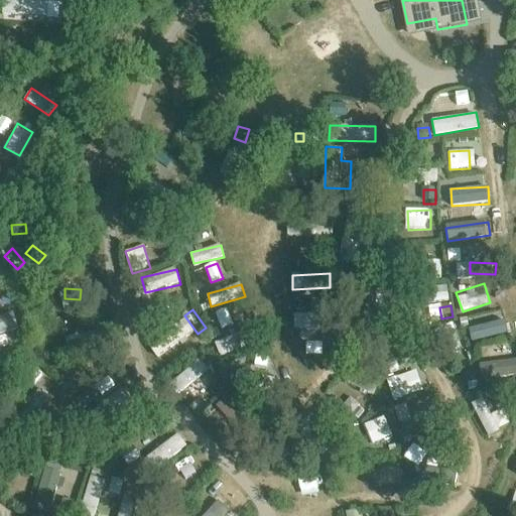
[(226,309),(215,314),(222,330),(233,326),(226,309)]
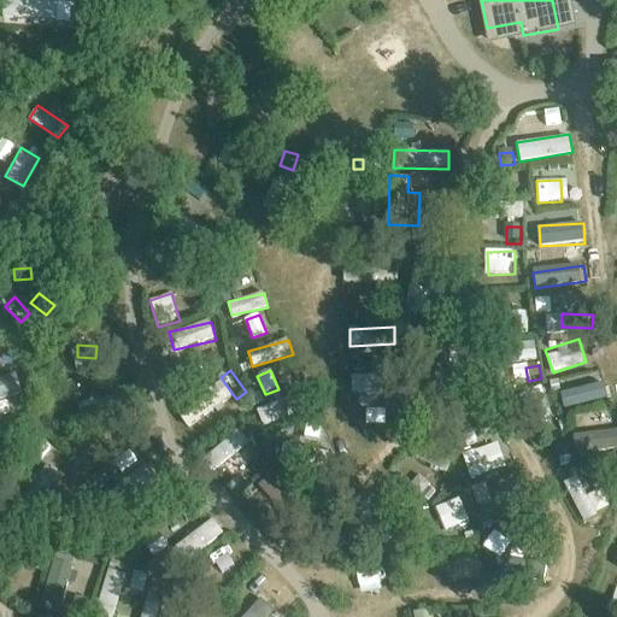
[(16,372),(0,377),(0,400),(23,394),(16,372)]
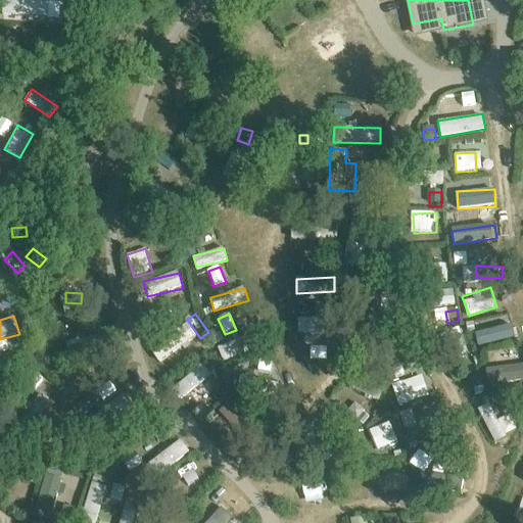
[(297,333),(318,333),(318,320),(297,320),(297,333)]
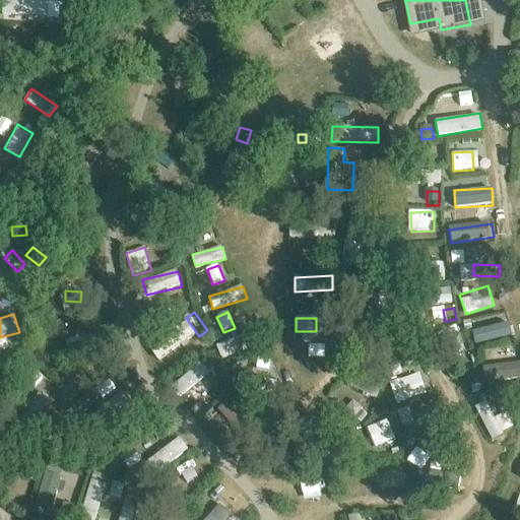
[(463,324),(465,334),(472,333),(471,323),(463,324)]
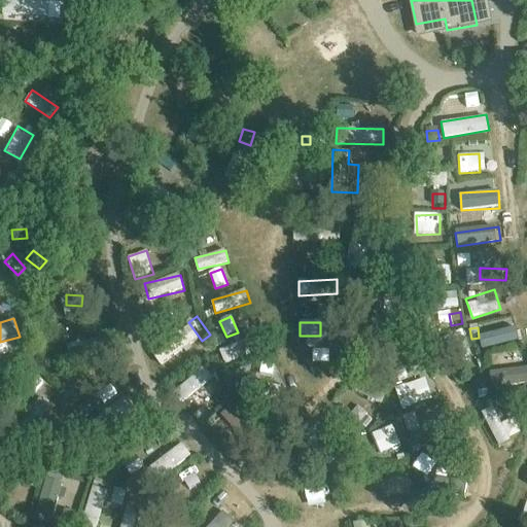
[(514,327),(479,337),(483,350),(518,341),(514,327)]
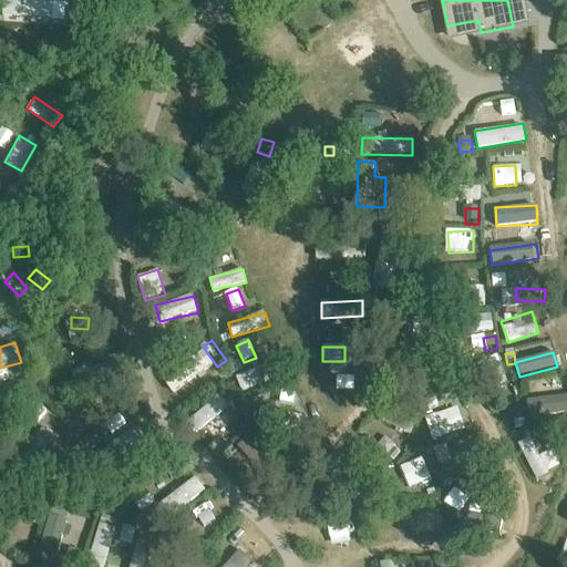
[(115,361),(73,368),(76,385),(119,379),(115,361)]
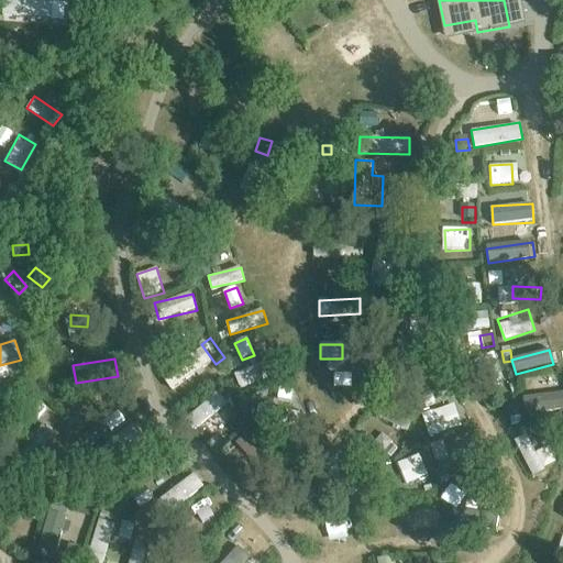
[(499,359),(478,367),(488,392),(509,383),(499,359)]
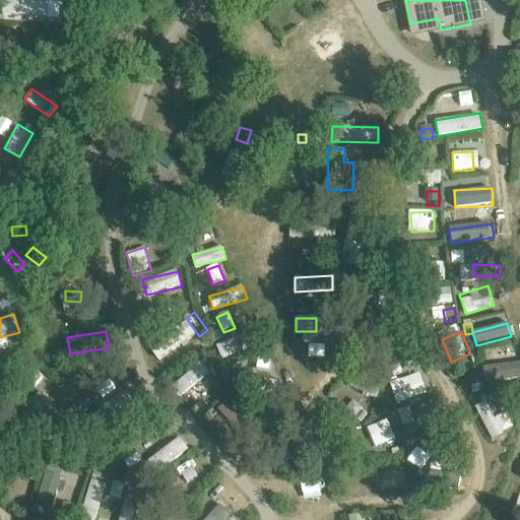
[(250,333),(216,345),(222,360),(255,346),(250,333)]
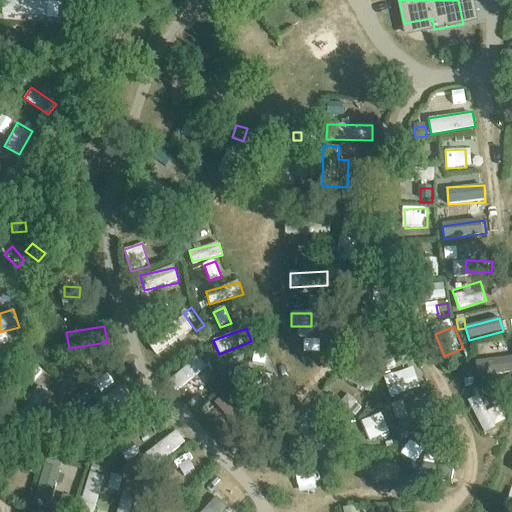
[(48,342),(50,349),(56,347),(54,340),(48,342)]
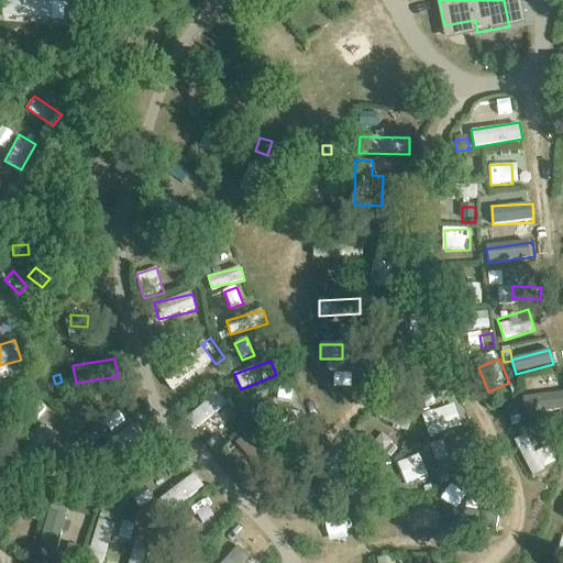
[(562,410),(562,393),(522,396),(523,414),(562,410)]
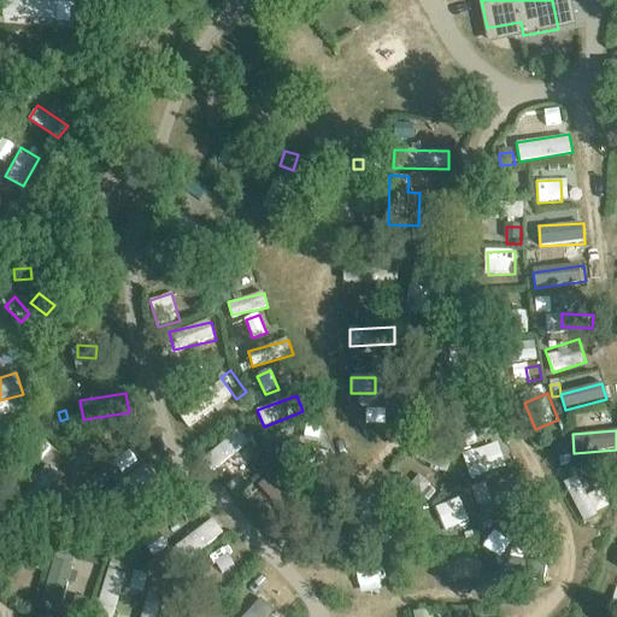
[(270,441),(276,452),(285,447),(278,436),(270,441)]
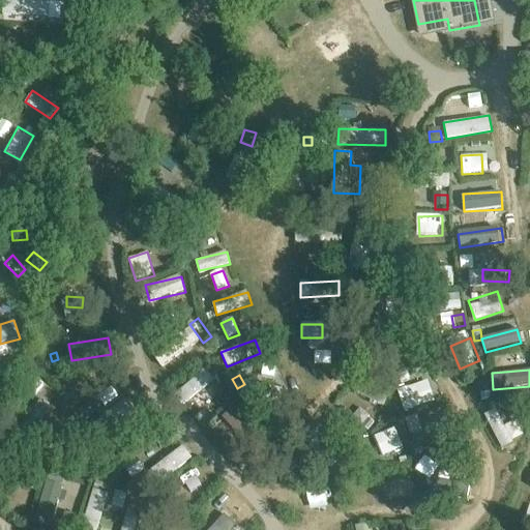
[(420,385),(428,400),(438,393),(431,380),(420,385)]
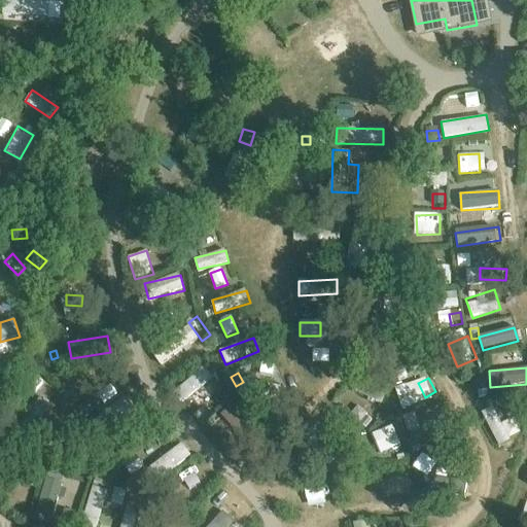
[(402,407),(423,398),(417,382),(396,391),(402,407)]
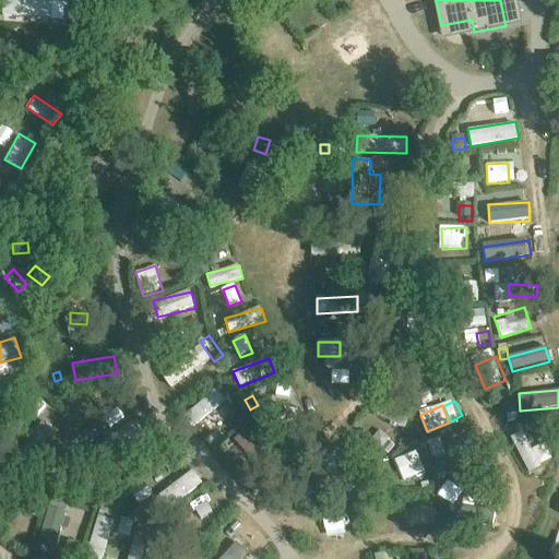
[(260,425),(297,426),(298,409),(261,408),(260,425)]
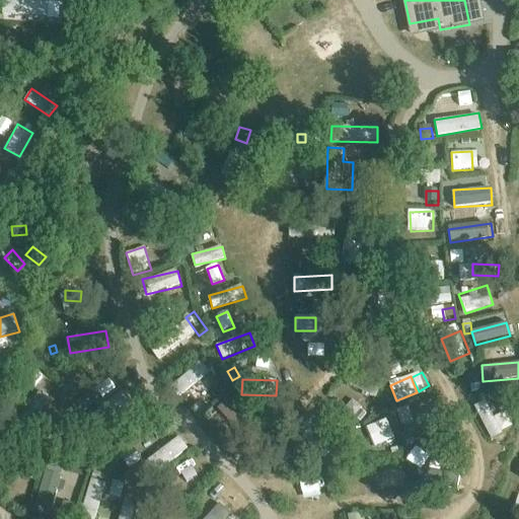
[(96,391),(102,400),(112,393),(105,384),(96,391)]
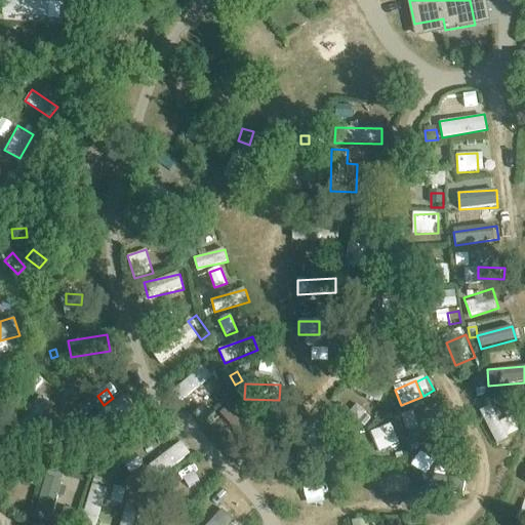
[(486,398),(485,390),(476,391),(477,399),(486,398)]
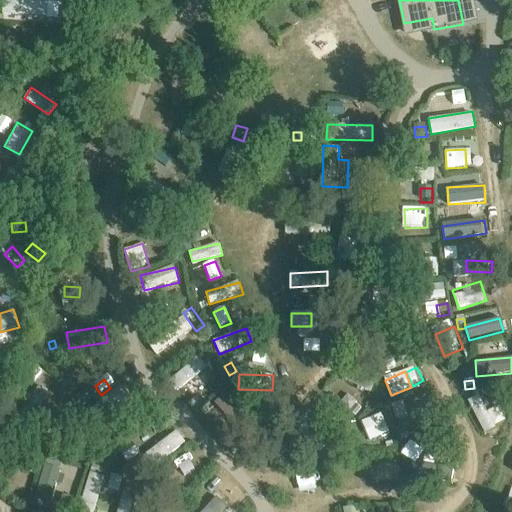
[(231,421),(242,410),(223,394),(213,405),(231,421)]
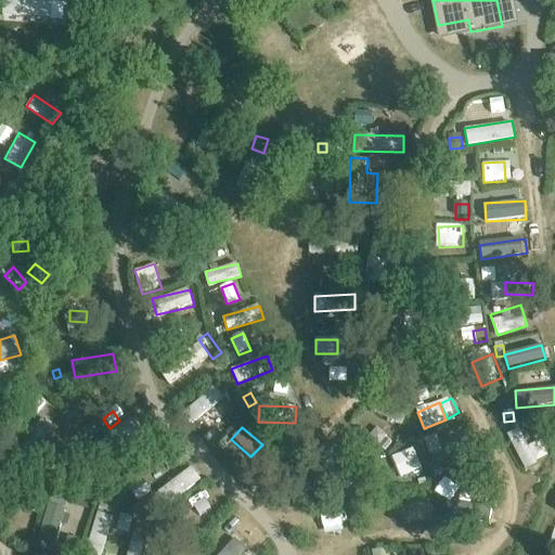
[(519,459),(536,451),(527,429),(510,436),(519,459)]
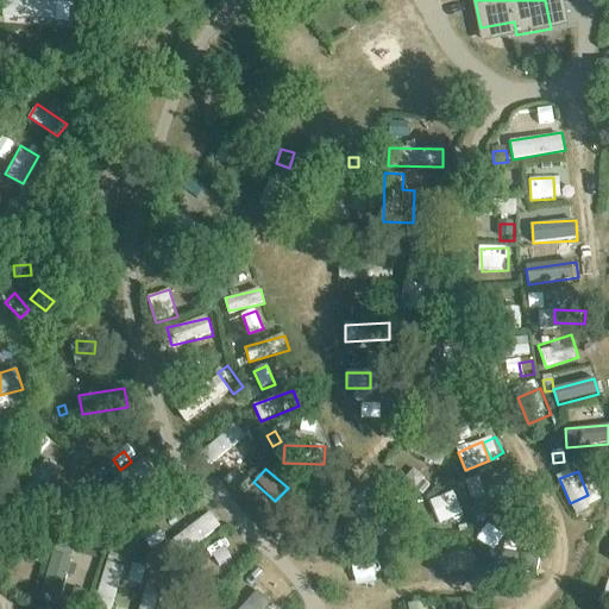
[(485,519),(508,510),(500,488),(490,491),(485,478),(472,483),(485,519)]
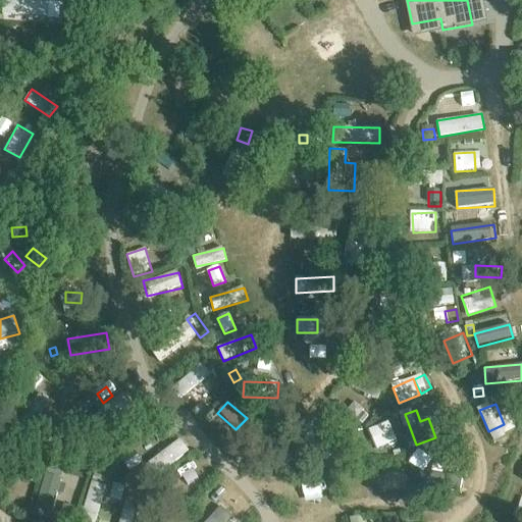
[(389,421),(370,428),(377,449),(397,441),(389,421)]
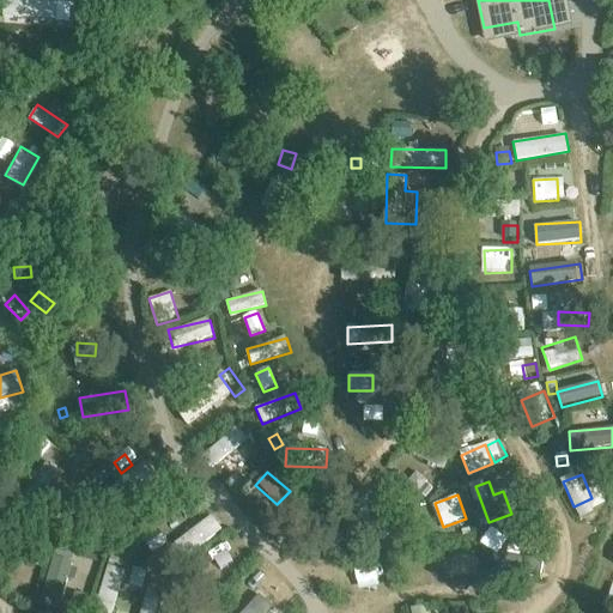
[(211,515),(170,548),(182,563),(222,529),(211,515)]
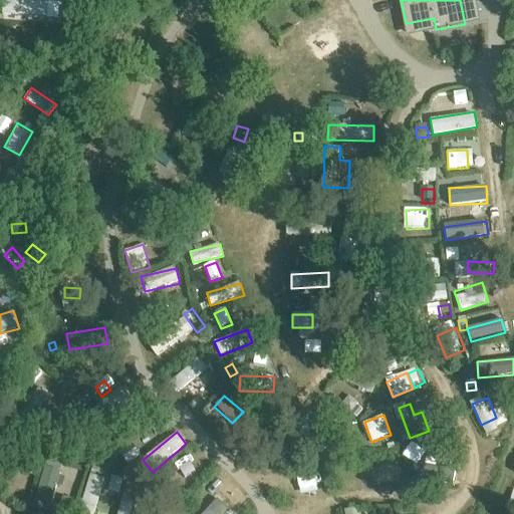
[(451,445),(455,457),(465,454),(461,442),(451,445)]
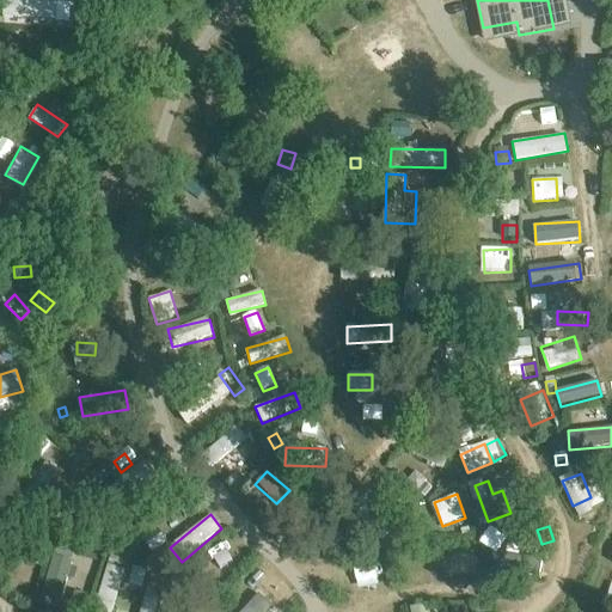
[(494,552),(505,537),(489,527),(479,543),(494,552)]
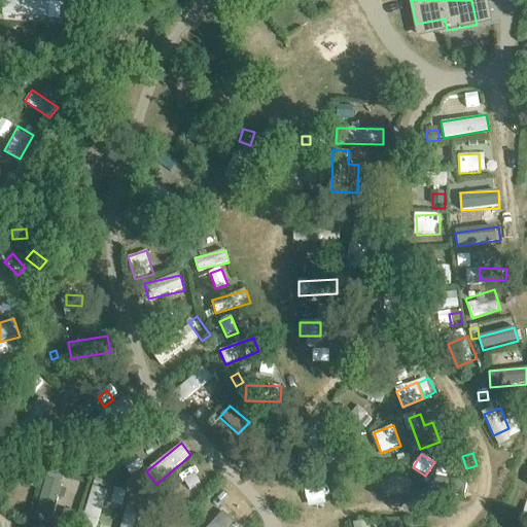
[(379,495),(412,493),(411,477),(378,480),(379,495)]
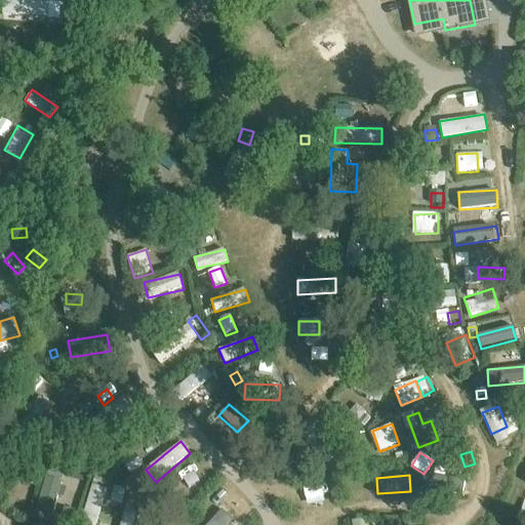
[(43,479),(36,518),(54,521),(62,482),(43,479)]
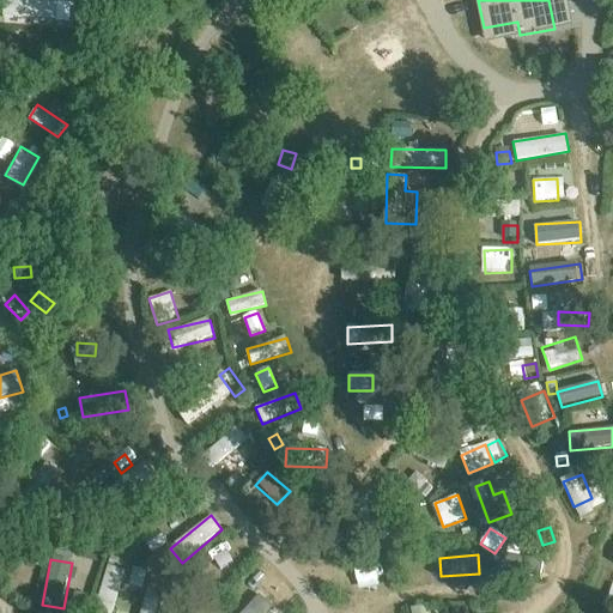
[(92,612),(111,612),(126,570),(108,565),(92,612)]
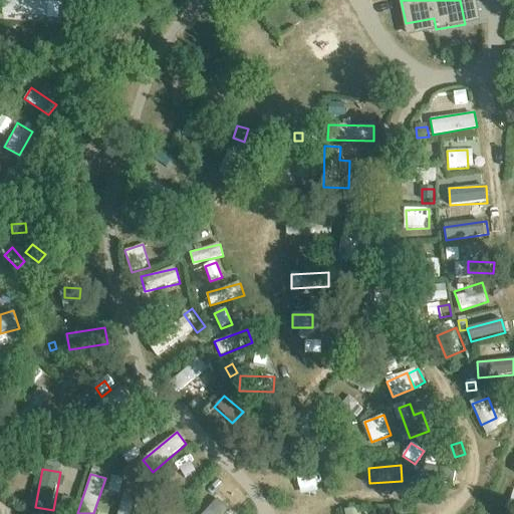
[(130,513),(136,496),(125,493),(118,513),(130,513)]
